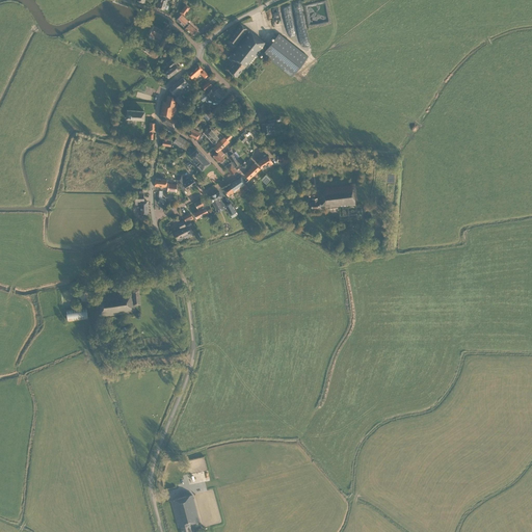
[(157,0),(156,6),(163,9),(164,8),(166,8),(167,5),(165,4),(166,0),(157,0)]
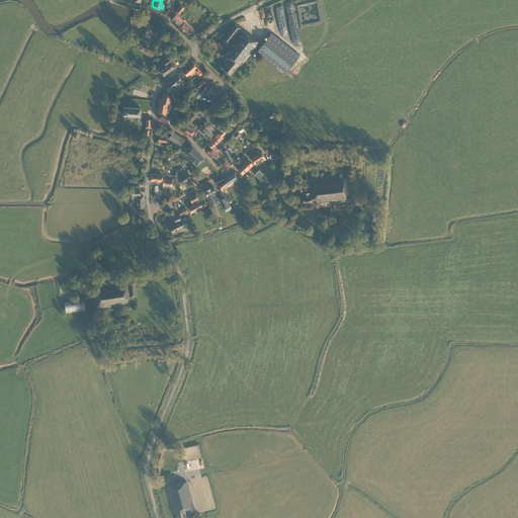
[(180,5),(175,12),(177,13),(179,14),(184,8),(180,5)]
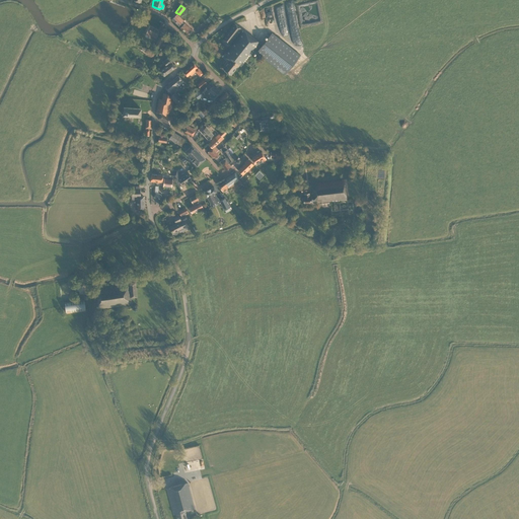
[(178,15),(179,14),(177,13),(172,19),(178,25),(179,24),(181,26),(179,28),(188,34),(192,30),(184,23),(178,17),(179,16),(178,15)]
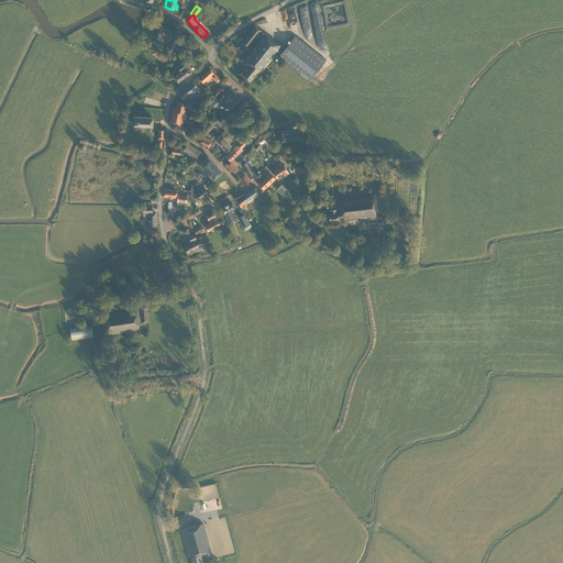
[(285,48),(254,25),(241,43),(247,48),(261,33),(262,34),(241,61),(247,66),(246,67),(246,68),(244,70),(242,74),(250,80),(256,73),(257,73),(260,70),(262,72),(276,53),(279,55),(278,56),(309,80),(326,59),(295,35),(285,48)]
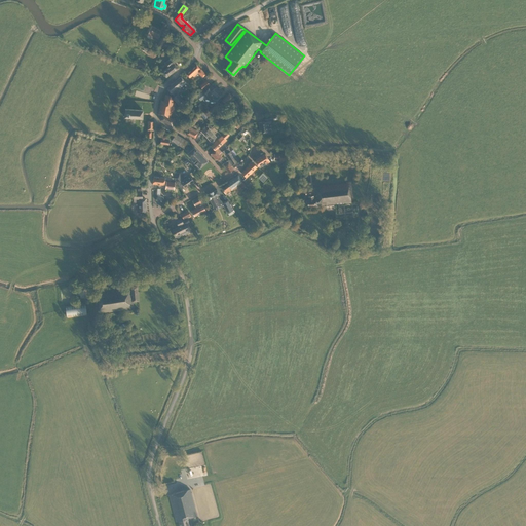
[(160,49),(165,40),(164,40),(158,37),(161,31),(152,26),(148,34),(154,38),(153,39),(156,41),(157,40),(160,41),(156,47),(160,49)]
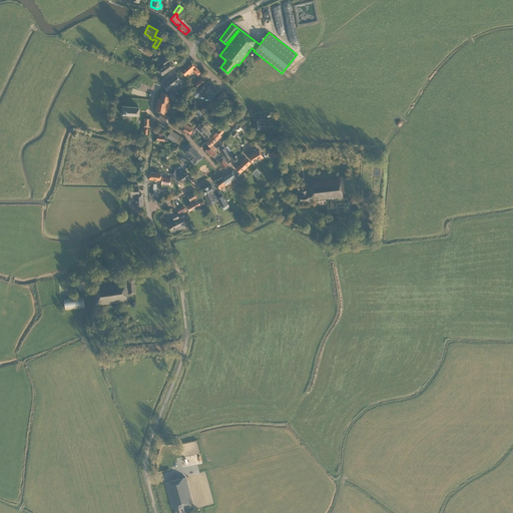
[(162,75),(173,66),(169,61),(174,57),(171,53),(161,61),(164,65),(158,69),(162,75)]
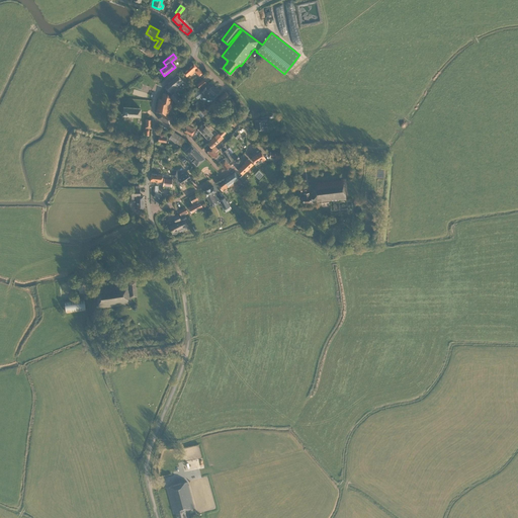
[(197,68),(193,63),(183,72),(188,78),(194,71),(199,76),(202,73),(197,68)]
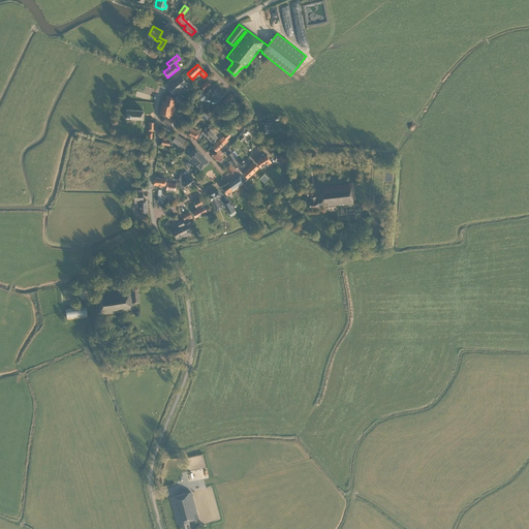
[(182,88),(184,91),(186,88),(185,87),(188,85),(182,76),(172,86),(168,89),(175,96),(179,92),(178,91),(182,88)]
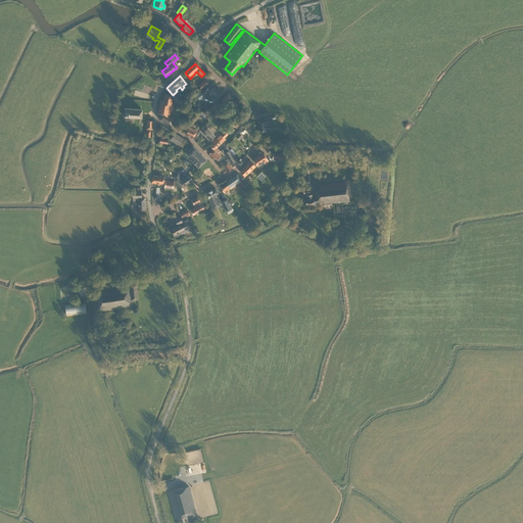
[(198,85),(201,89),(208,84),(205,80),(198,85)]
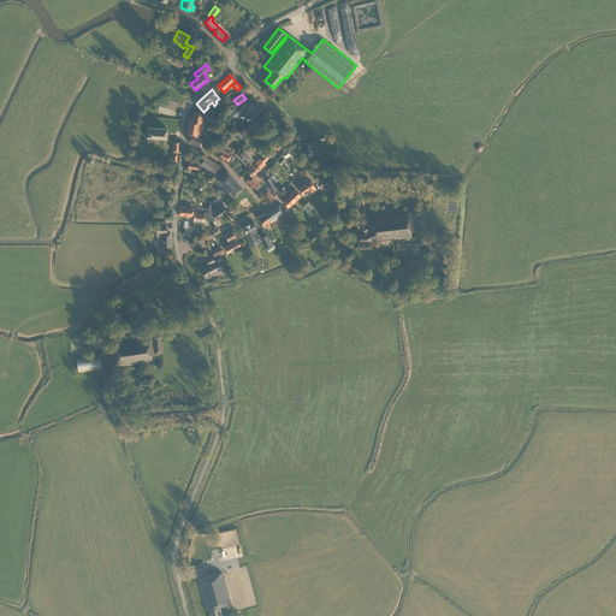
[(260,108),(253,101),(247,107),(244,106),(246,105),(243,102),(237,107),(241,111),(243,108),(247,112),(248,110),(254,114),(260,108)]
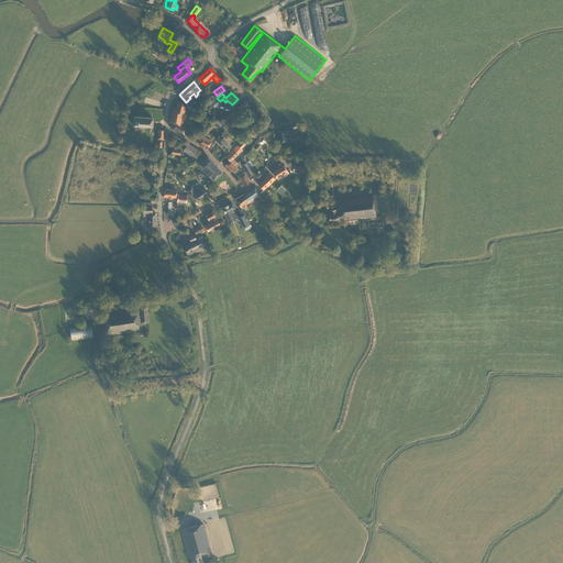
[(214,108),(220,103),(217,99),(211,102),(214,108)]
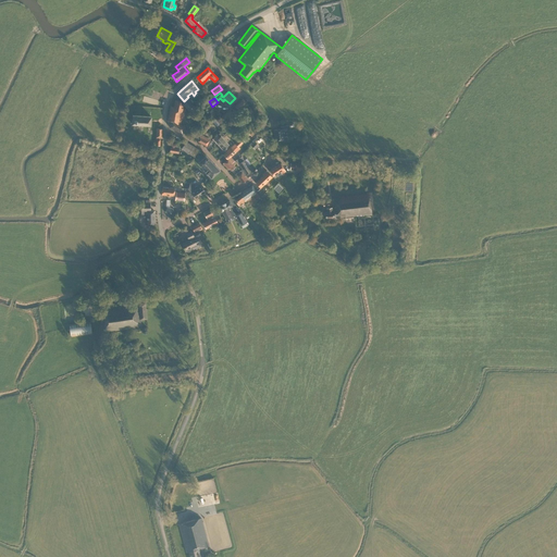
[(183,103),(188,111),(194,107),(188,99),(183,103)]
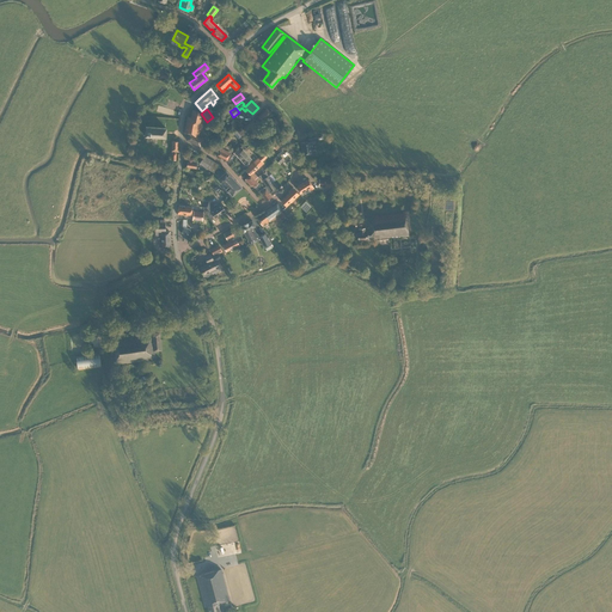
[(270,114),(267,109),(258,117),(262,121),(265,118),(269,122),(264,126),(269,130),(279,122),(274,116),(271,118),(269,116),(270,114)]
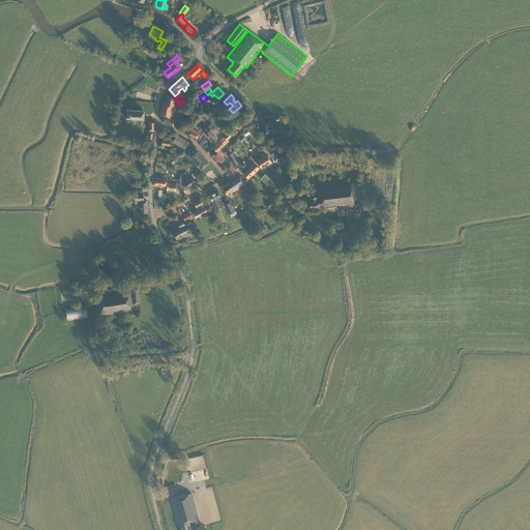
[(163,100),(159,115),(163,116),(162,121),(173,126),(176,120),(172,118),(173,112),(175,113),(176,104),(174,104),(174,100),(174,99),(172,96),(171,96),(168,95),(166,101),(163,100)]
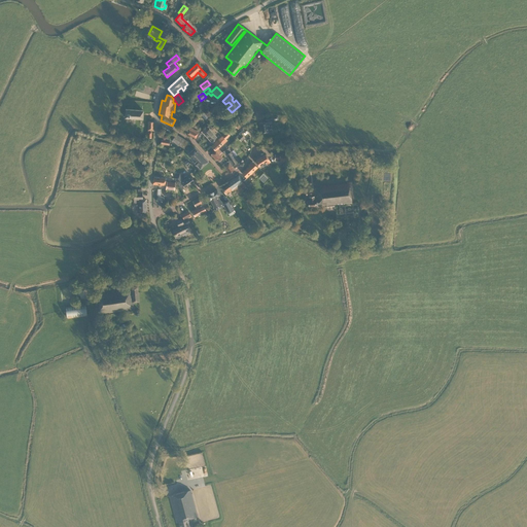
[(209,110),(212,114),(221,107),(217,103),(209,110)]
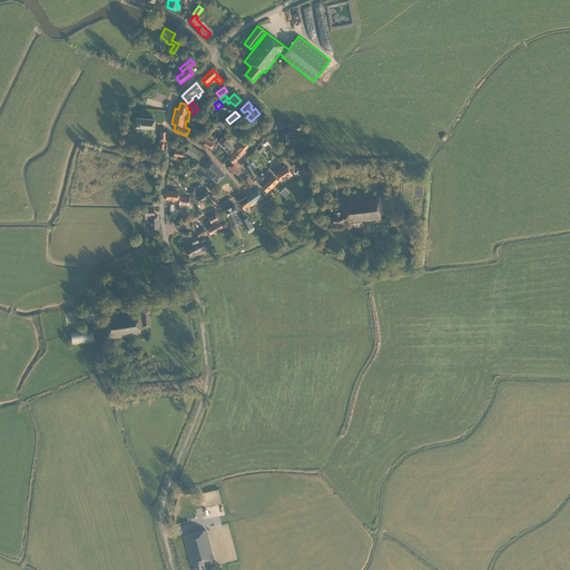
[(135,127),(155,128),(155,119),(136,118),(135,127)]
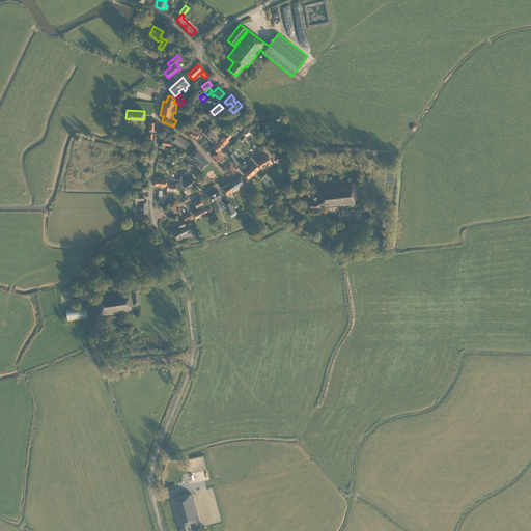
[(223,122),(219,116),(214,120),(219,126),(223,122)]
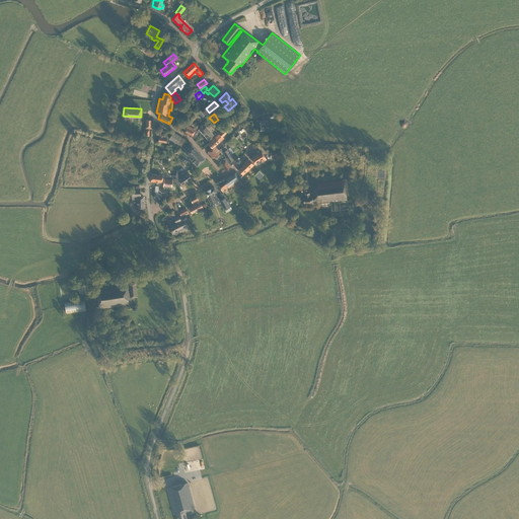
[(269,131),(268,128),(267,127),(265,128),(264,119),(270,119),(270,115),(261,116),(261,120),(255,121),(256,131),(265,130),(265,131),(266,131),(269,131)]
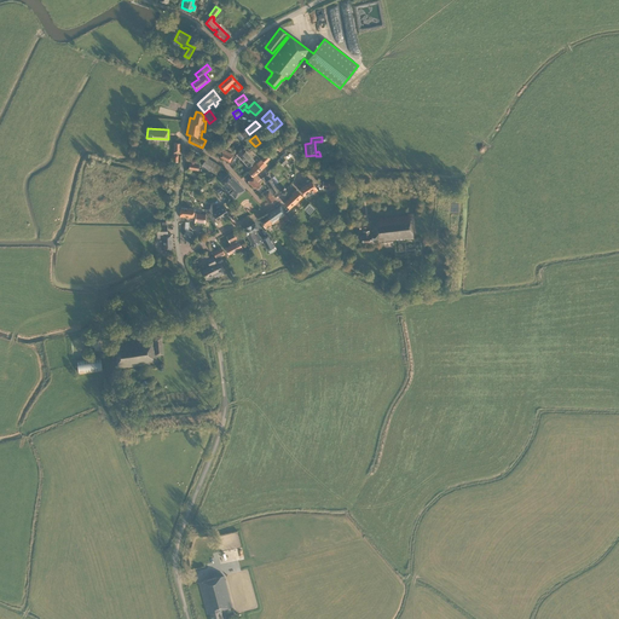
[(239,156),(248,167),(254,161),(247,152),(249,149),(246,145),(242,150),(244,152),(239,156)]
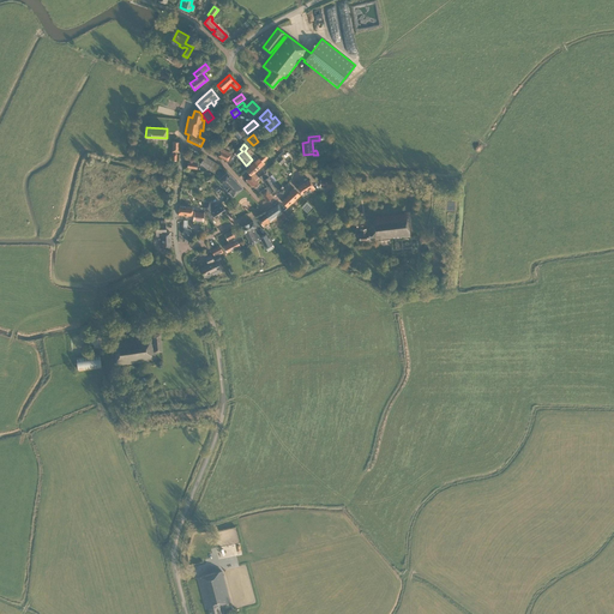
[(217,156),(228,161),(232,154),(222,149),(217,156)]
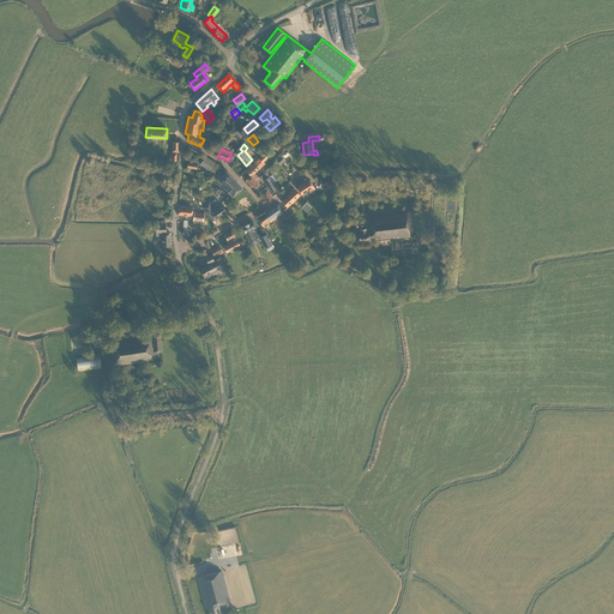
[(220,166),(205,156),(200,164),(215,173),(220,166)]
